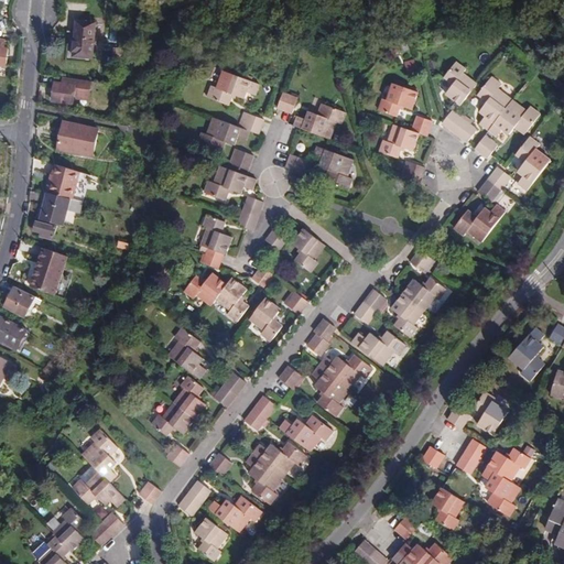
[(94,60),(97,23),(76,21),(73,57),(94,60)]
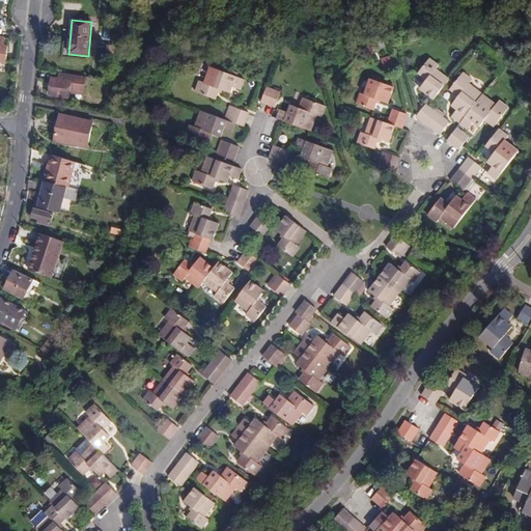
[(118,47),(108,46),(106,60),(116,61),(118,47)]
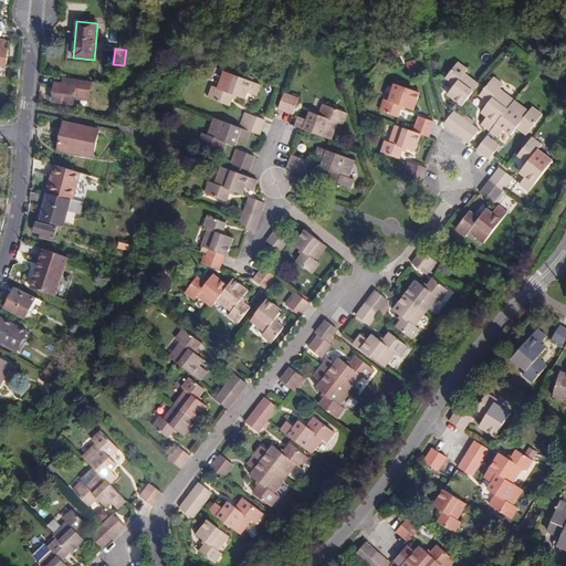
[(456,85),(453,87),(448,94),(462,106),(479,84),(465,73),(468,70),(459,62),(446,77),(452,83),(456,85)]
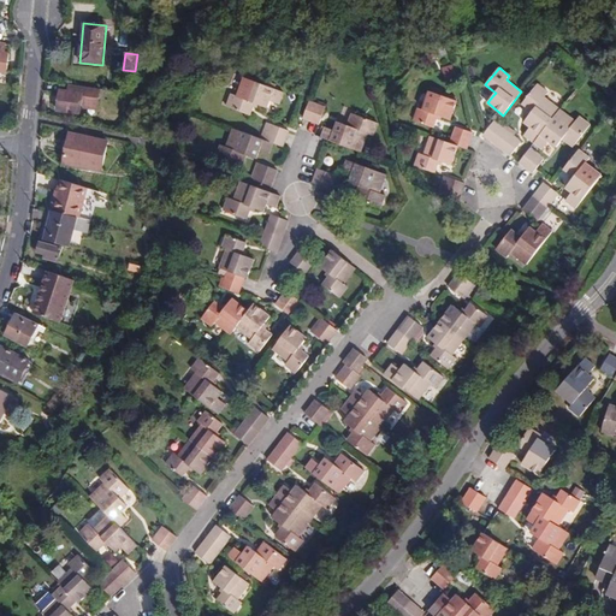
[(255,104),(258,105),(267,108),(271,101),(279,105),(284,93),(244,77),(237,95),(232,94),(227,107),(250,116),(254,107),(255,104)]
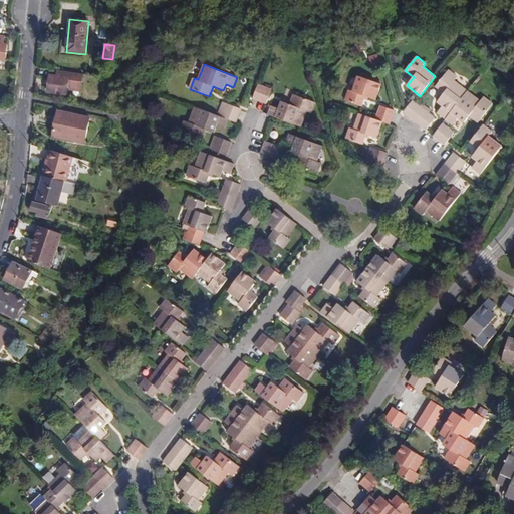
[(444,93),(442,95),(438,101),(443,105),(438,112),(453,124),(459,118),(464,122),(468,118),(469,115),(472,117),(479,122),(493,104),(483,97),(480,101),(455,81),(458,77),(448,70),(436,86),(442,91),(444,93)]
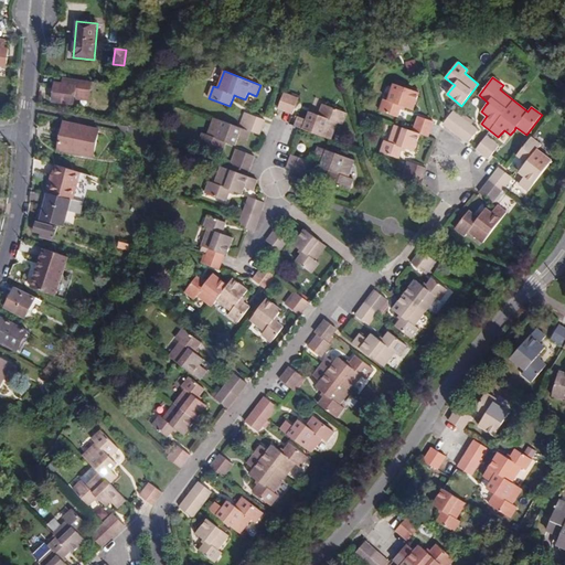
[(74,105),(76,86),(55,83),(53,102),(74,105)]
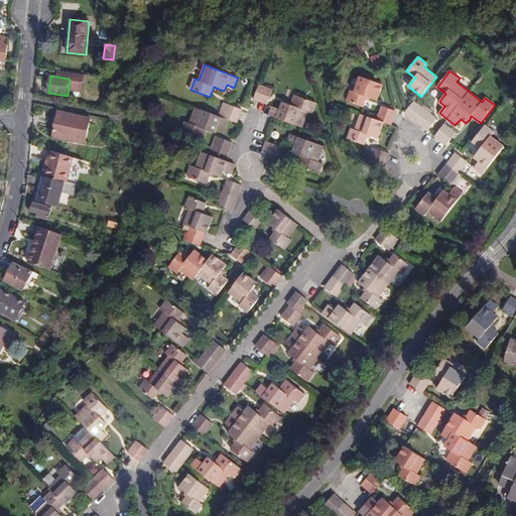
[(383,85),(360,77),(355,92),(351,91),(347,102),(364,107),(367,98),(378,101),(383,85)]
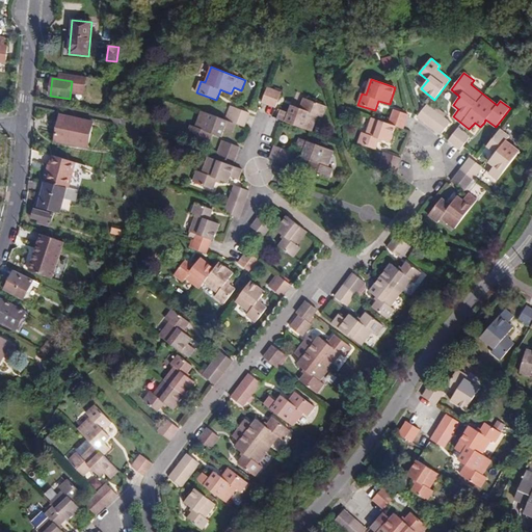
[(282,94),(267,87),(262,102),(276,108),(282,94)]
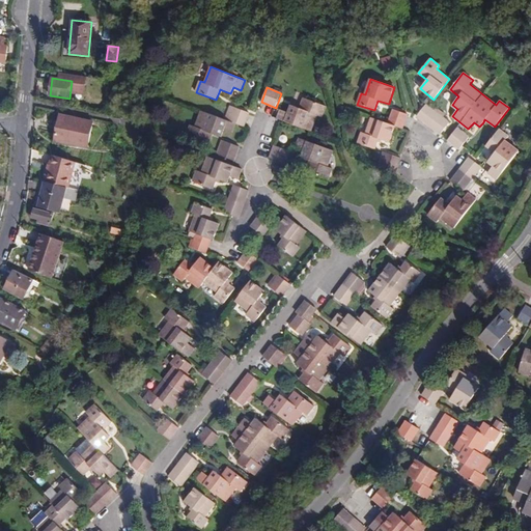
[(326,106),(304,98),(300,108),(291,105),(288,112),(281,110),(277,118),(311,132),(317,116),(322,117),(326,106)]
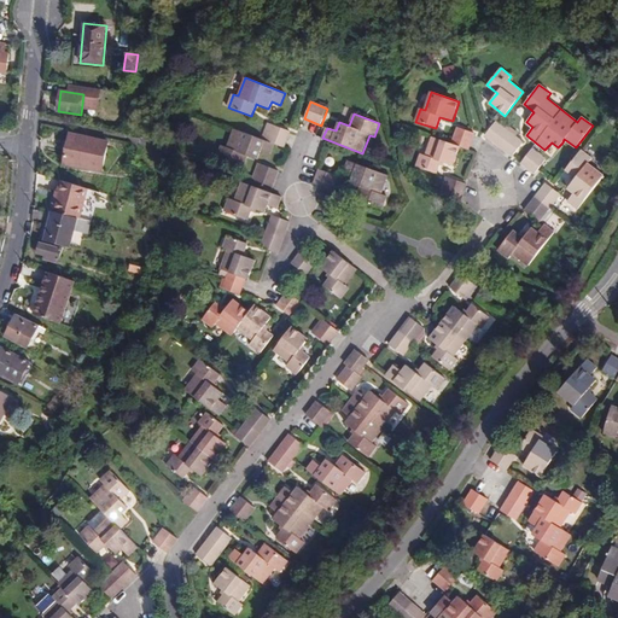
[(485,135),(512,157),(523,143),(496,121),(485,135)]
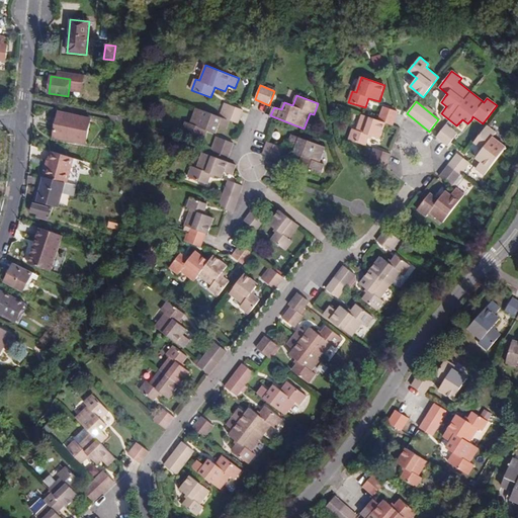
[(224,118),(196,108),(190,123),(186,121),(182,133),(203,141),(207,131),(216,134),(219,126),(227,130),(230,120),(238,123),(243,110),(229,104),(224,118)]
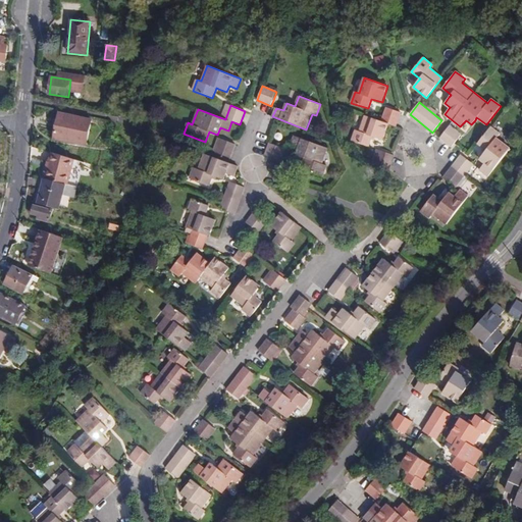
[(381,121),(389,123),(396,126),(401,112),(386,107),(381,121)]
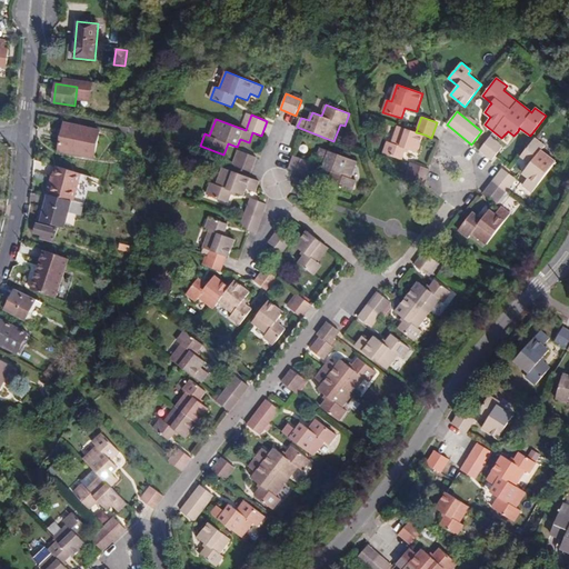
[(95,159),(100,130),(65,122),(59,147),(82,151),(81,157),(95,159)]
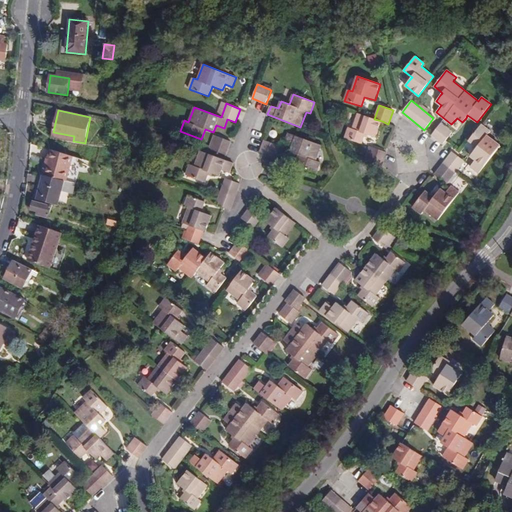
[(376,138),(382,121),(374,119),(358,113),(353,129),(349,127),(345,138),(361,144),(365,134),(376,138)]
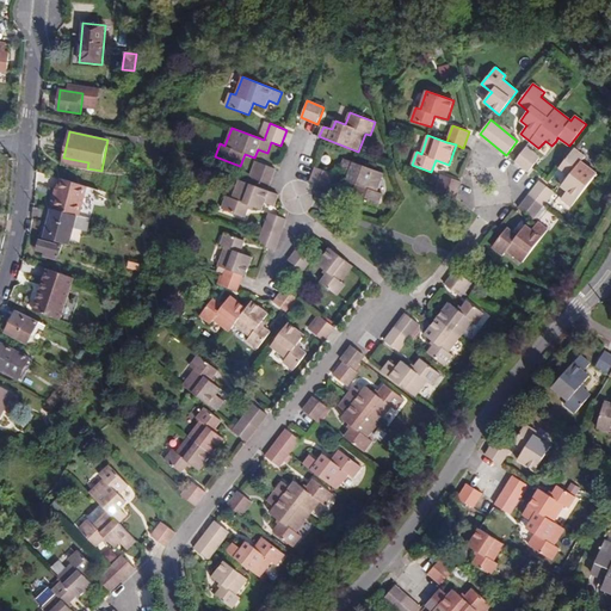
[(514,161),(529,172),(539,158),(525,147),(514,161)]
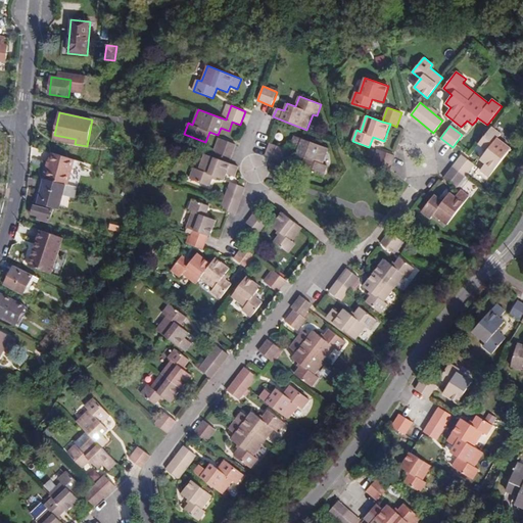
[(478,144),(484,149),(487,150),(485,153),(480,159),(485,163),(480,171),(489,177),(511,149),(497,139),(501,134),(491,127),(478,144)]
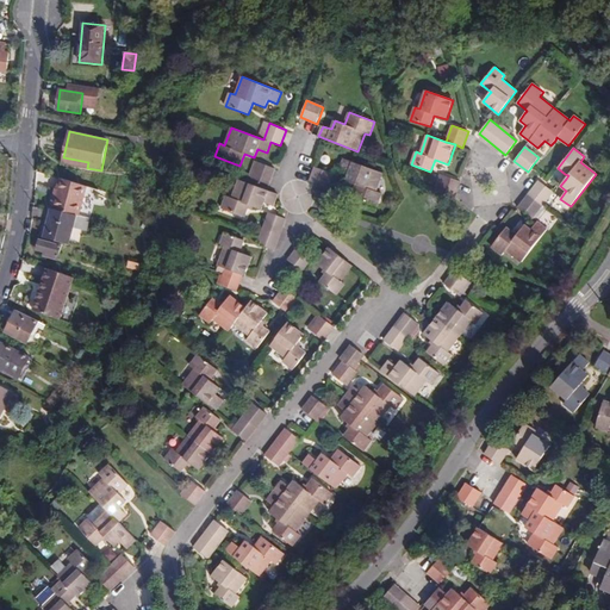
[(62,162),(87,168),(88,162),(63,157),(62,162)]
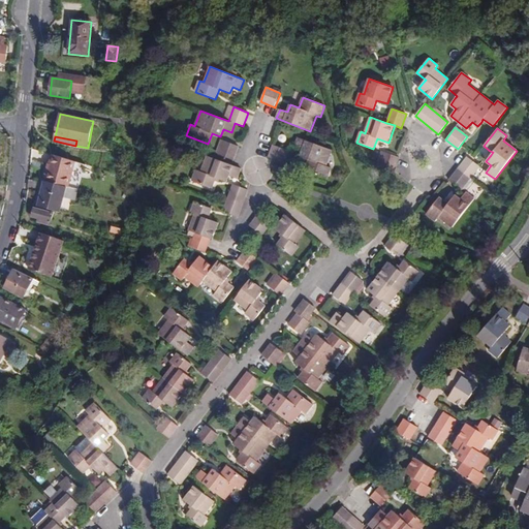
[(332,150),(298,137),(294,147),(303,150),(301,157),(308,160),(304,170),(327,179),(331,167),(327,165),(332,150)]
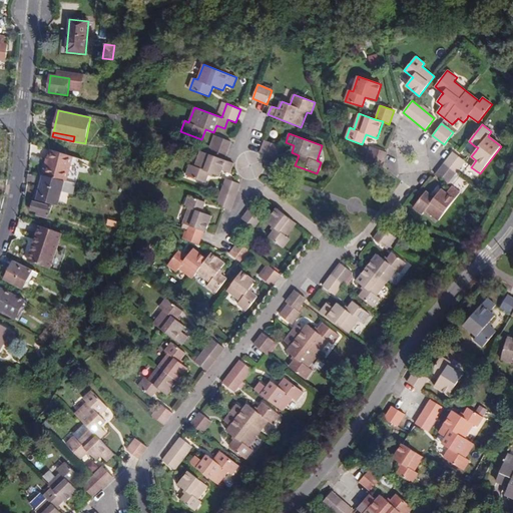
[(231,141),(217,136),(212,150),(225,155),(231,141)]
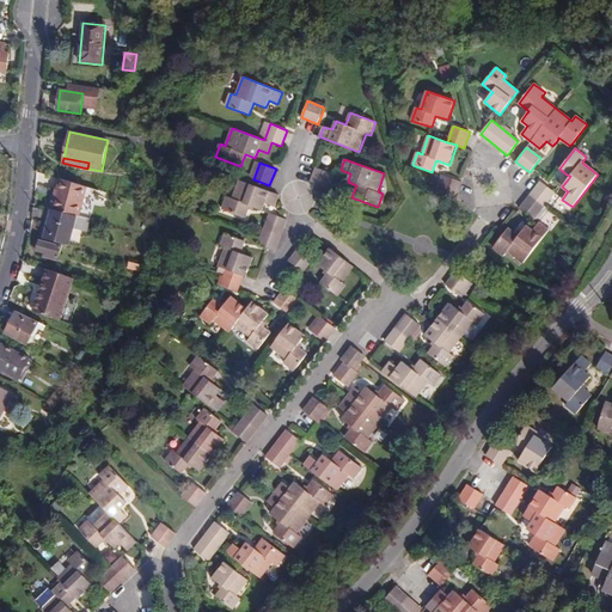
[(334,173),(316,167),(310,184),(326,190),(334,173)]
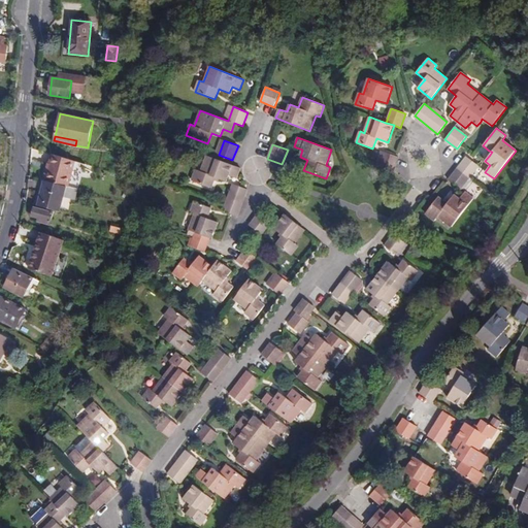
[(399,157),(385,152),(380,166),(394,171),(399,157)]
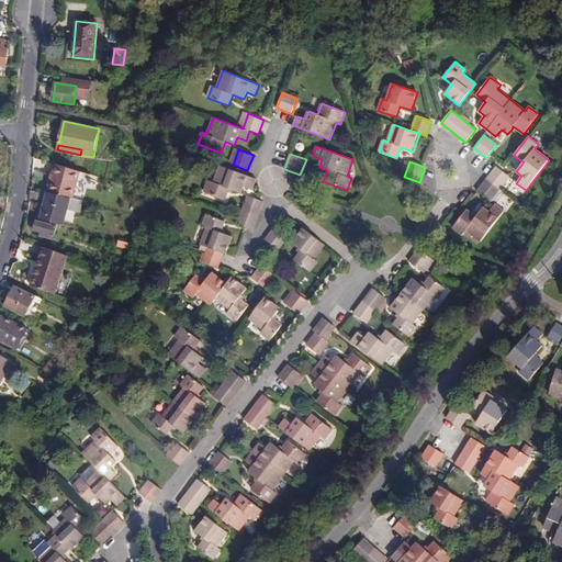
[(71,199),(72,200),(80,171),(56,165),(54,176),(55,176),(51,193),(71,199)]
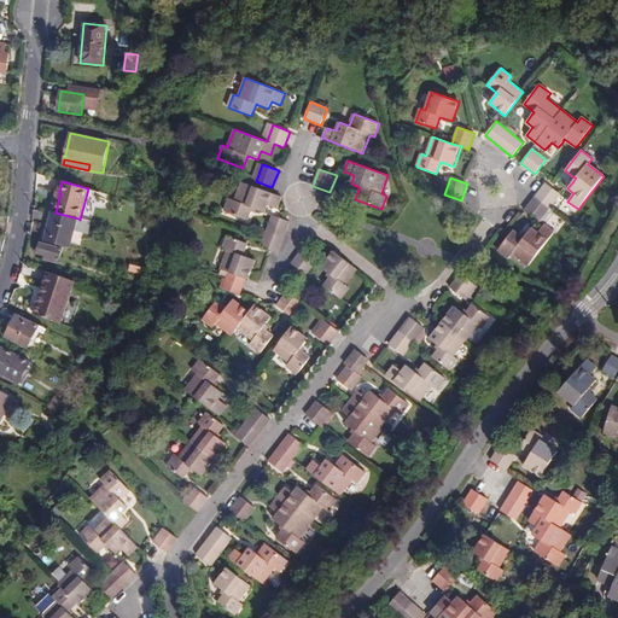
[(252,208),(256,209),(264,213),(268,205),(278,209),(281,197),(243,182),(235,200),(229,198),(225,211),(248,220),(251,211),(252,208)]
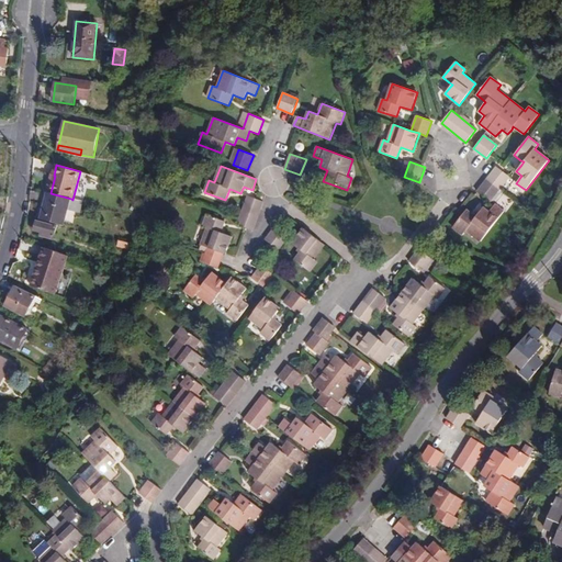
[(476,191),(490,202),(509,177),(496,167),(476,191)]
